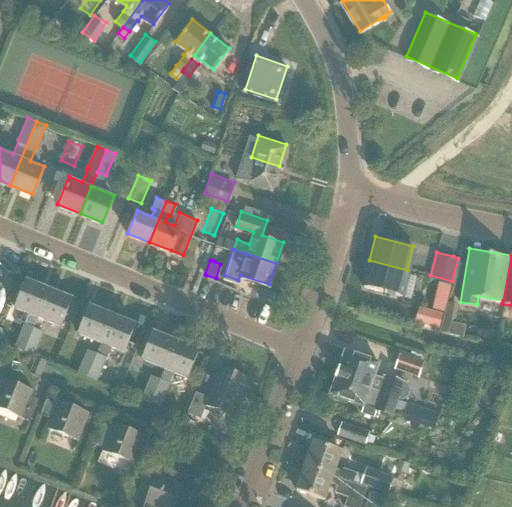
[(401,294),(407,270),(369,260),(363,284),(401,294)]
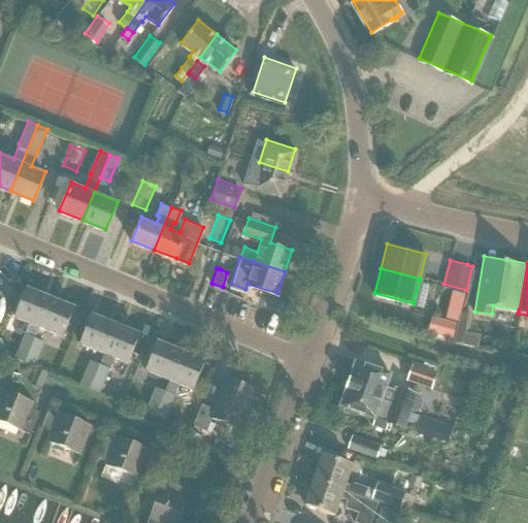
[(27,287),(15,315),(29,321),(15,355),(25,359),(34,335),(34,336),(39,325),(38,324),(51,296),(27,287)]
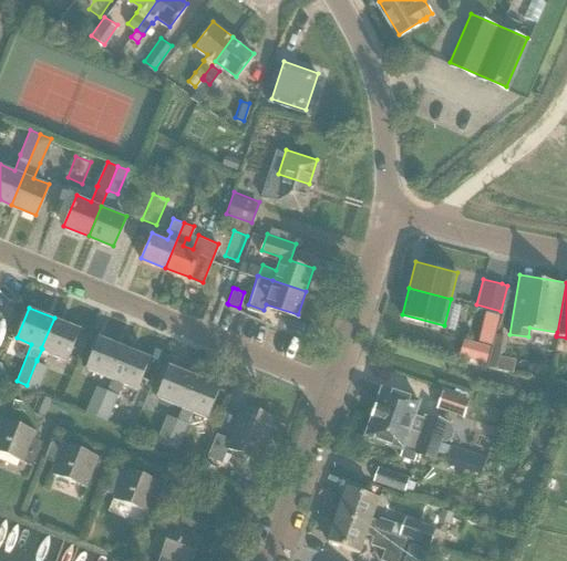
[(66,359),(79,328),(54,318),(41,347),(42,349),(66,359)]
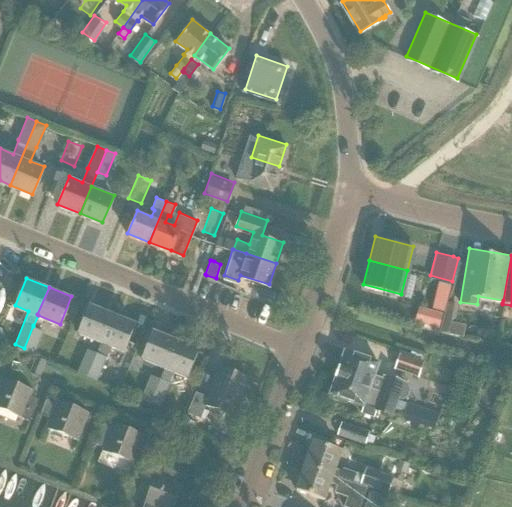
[(445,295),(434,292),(431,306),(445,309),(448,295),(445,295)]
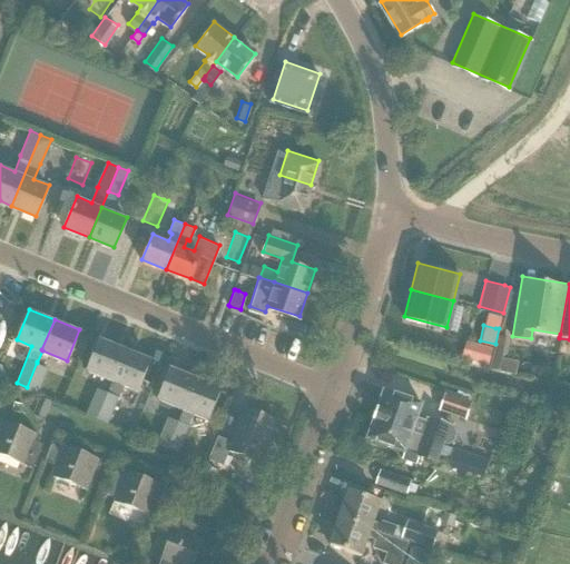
[(509,370),(512,353),(508,352),(502,350),(505,335),(500,334),(498,334),(495,343),(489,366),(491,366),(503,369),(509,370)]
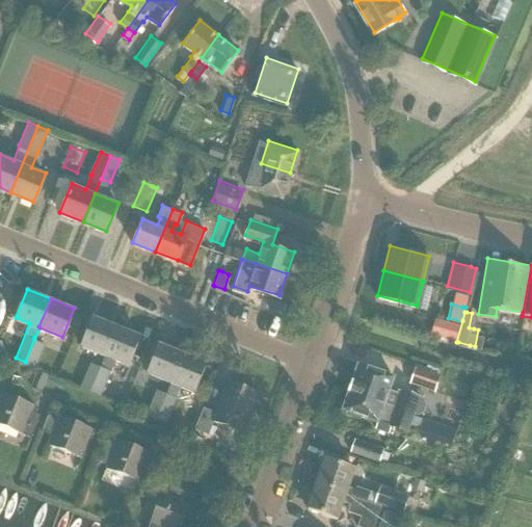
[(96,350),(104,353),(116,325),(92,315),(81,344),(96,350)]
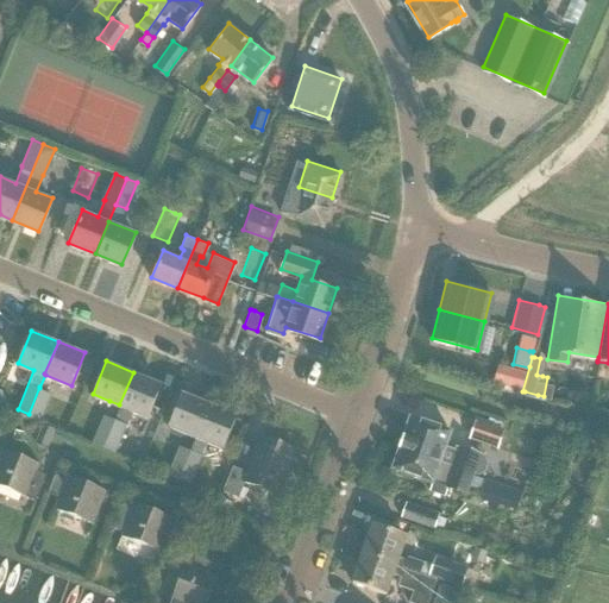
[(516,366),(497,362),(493,379),(521,388),(526,370),(516,366)]
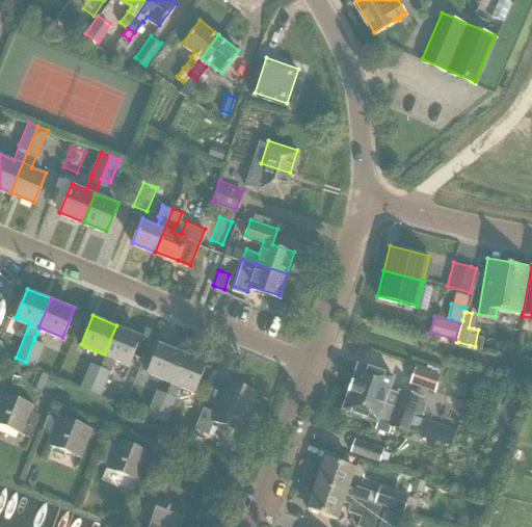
[(128,363),(139,335),(116,325),(104,353),(105,353),(101,364),(100,365),(90,389),(100,392),(109,369),(114,358),(128,363)]
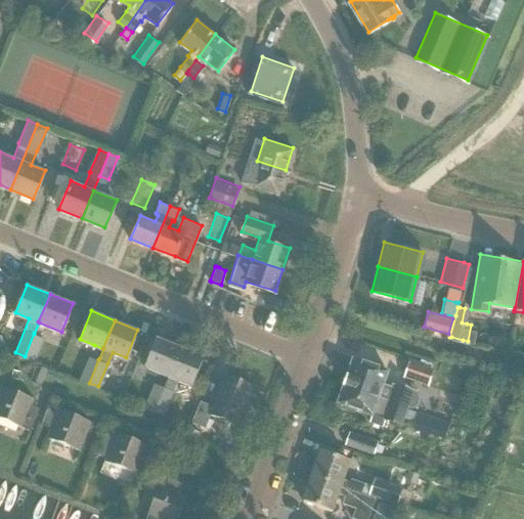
[(43,337),(34,334),(34,333),(25,356),(34,360),(43,337)]
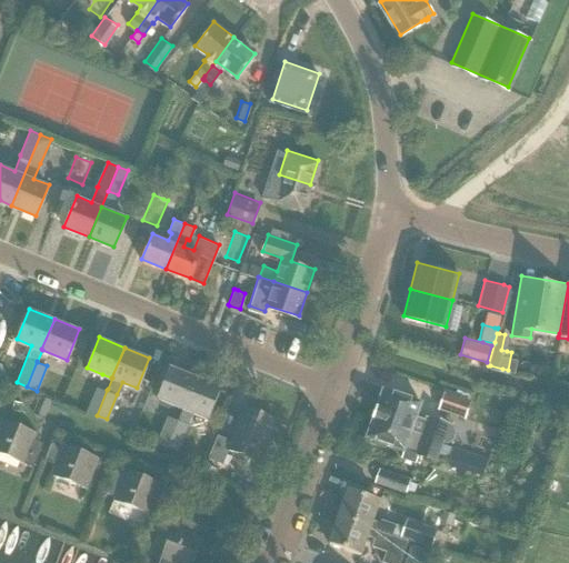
[(158,396),(182,406),(195,375),(170,365),(158,396)]
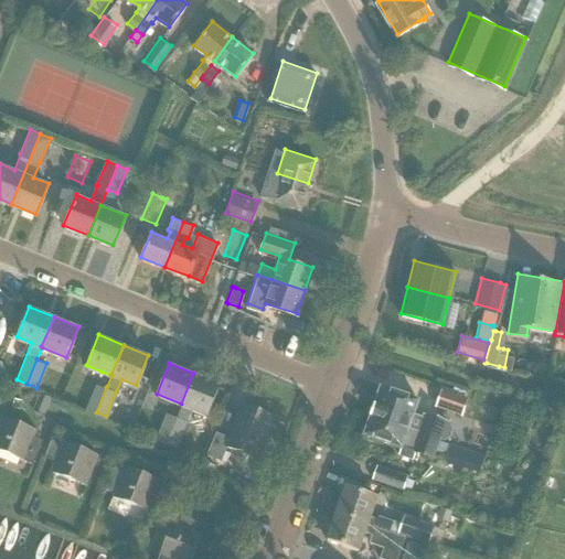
[(193,373),(181,404),(176,416),(177,416),(173,423),(167,440),(177,444),(191,408),(206,414),(219,384),(193,373)]
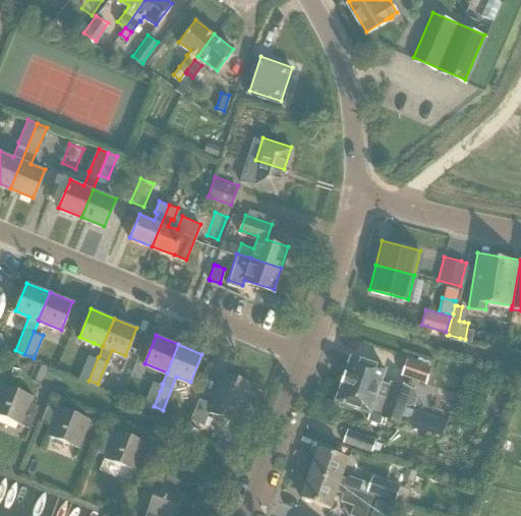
[(71,369),(78,350),(66,345),(59,364),(71,369)]
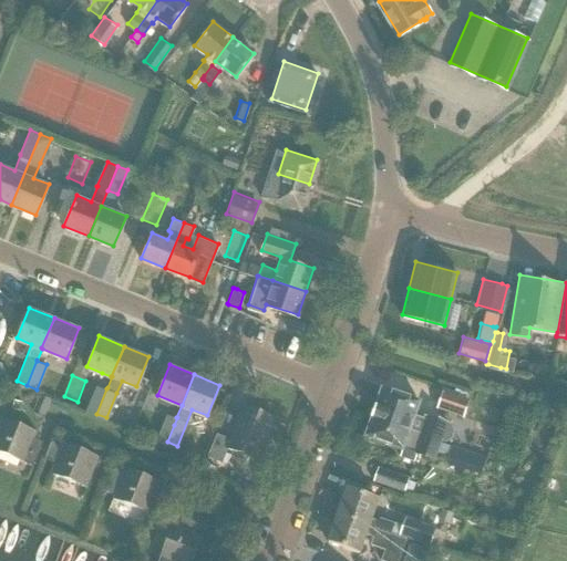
[(106,388),(107,387),(95,383),(85,409),(96,414),(106,388)]
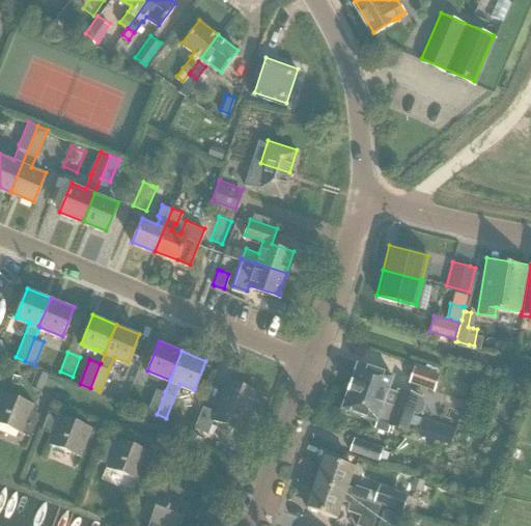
[(388,387),(393,374),(356,361),(350,381),(364,386),(362,392),(413,409),(418,411),(423,408),(425,400),(423,397),(396,388),(396,389),(388,387)]
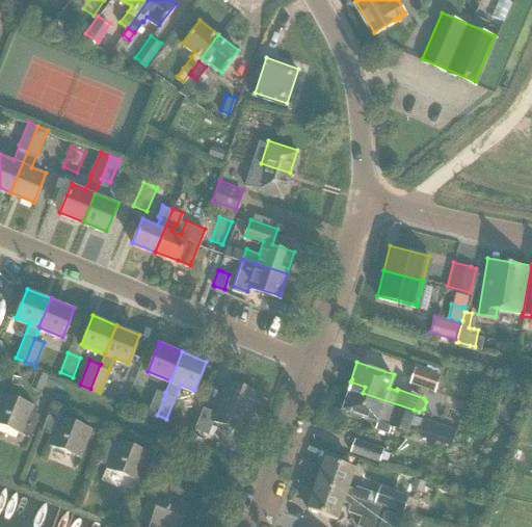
[(409,380),(434,389),(440,374),(415,365),(409,380)]
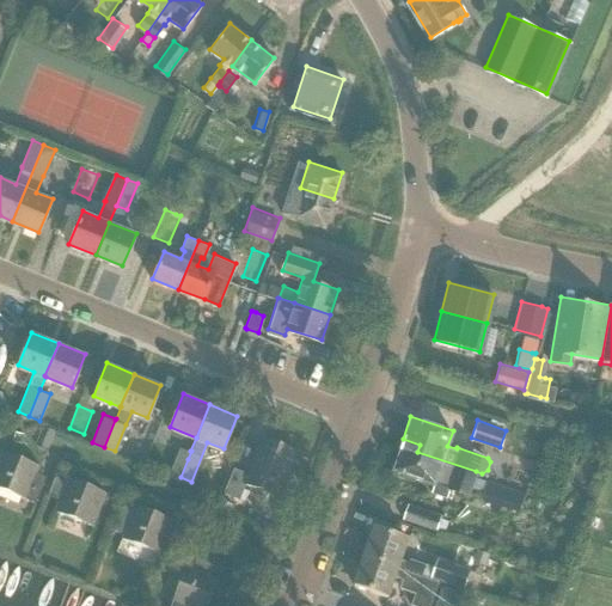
[(55,428),(42,423),(35,440),(35,441),(48,446),(55,428)]
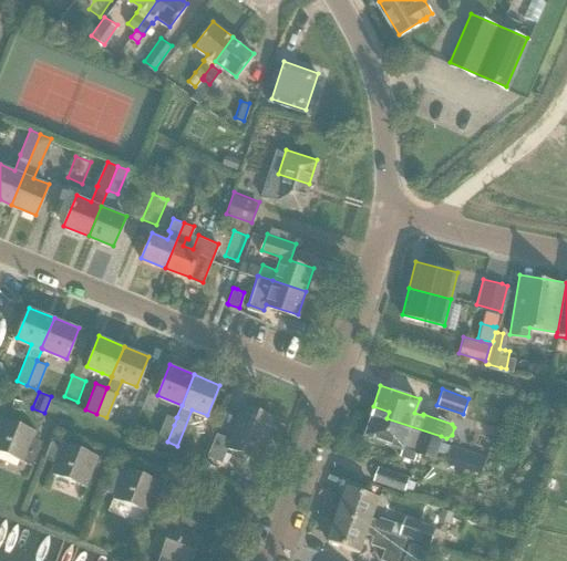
[(228,445),(258,457),(275,417),(244,404),(230,436),(216,430),(207,454),(222,459),(228,445)]
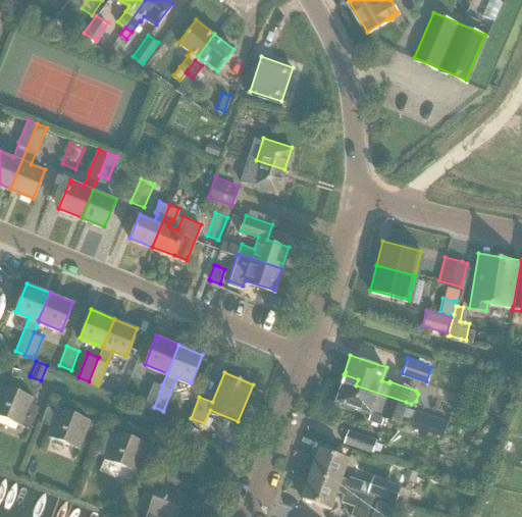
[(358,379),(344,374),(334,400),(370,412),(369,415),(378,418),(379,413),(383,414),(382,417),(400,422),(406,404),(406,402),(356,385),(358,379)]
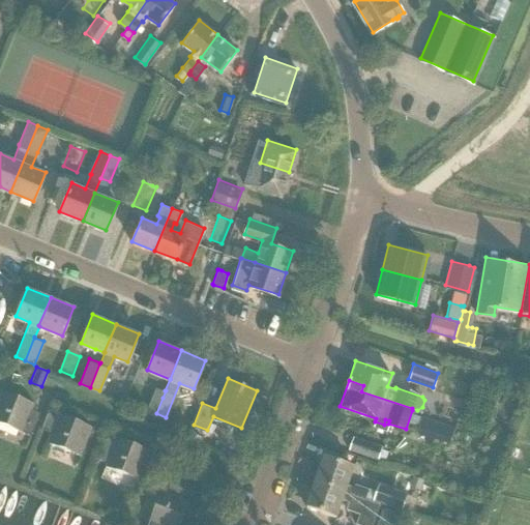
[(165,390),(155,386),(146,409),(156,413),(163,398),(166,390),(165,390)]
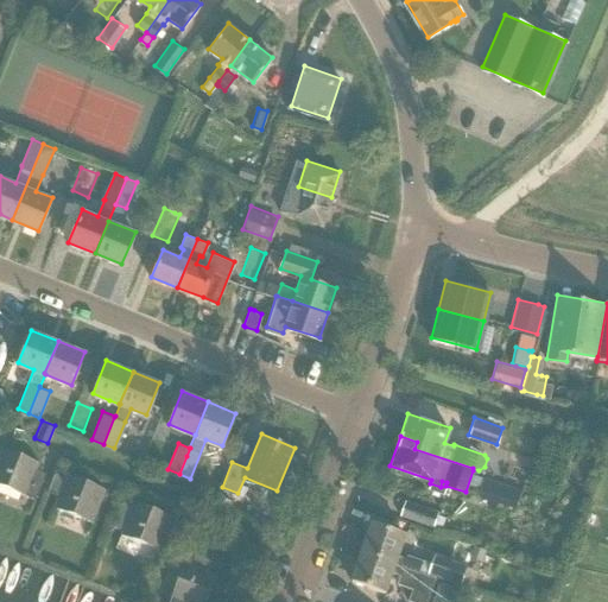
[(0,449),(0,482),(26,493),(39,461),(2,445),(0,449)]
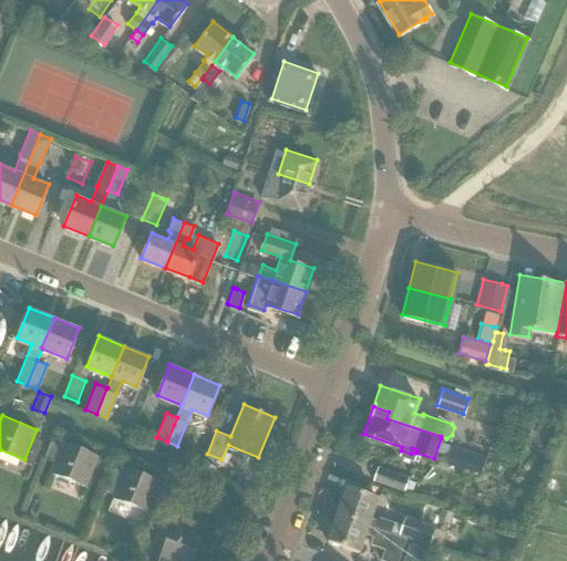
[(55,459),(51,470),(86,485),(99,454),(52,435),(44,455),(55,459)]
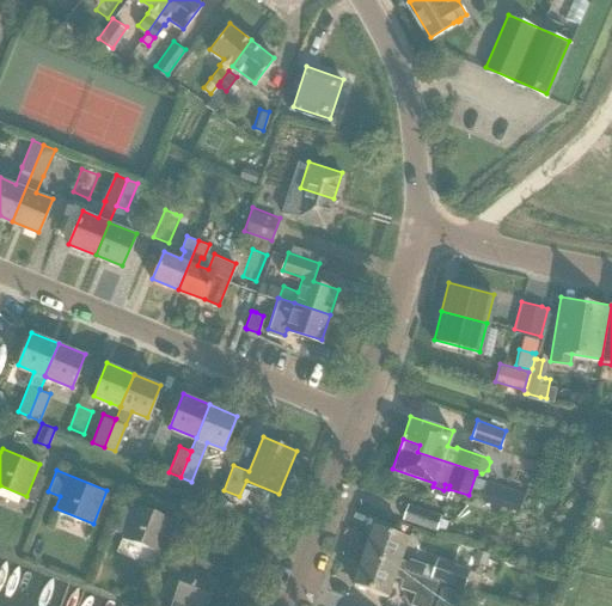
[(482,476),(476,473),(471,487),(482,490),(487,478),(487,477),(482,476)]
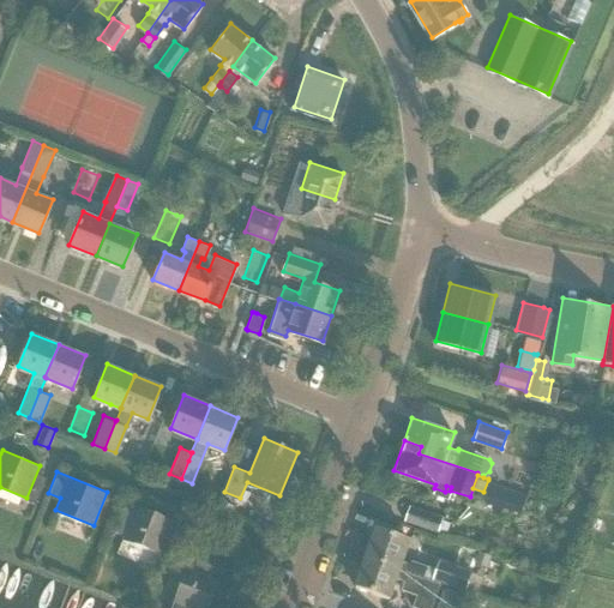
[(524,491),(488,479),(482,498),(518,510),(524,491)]
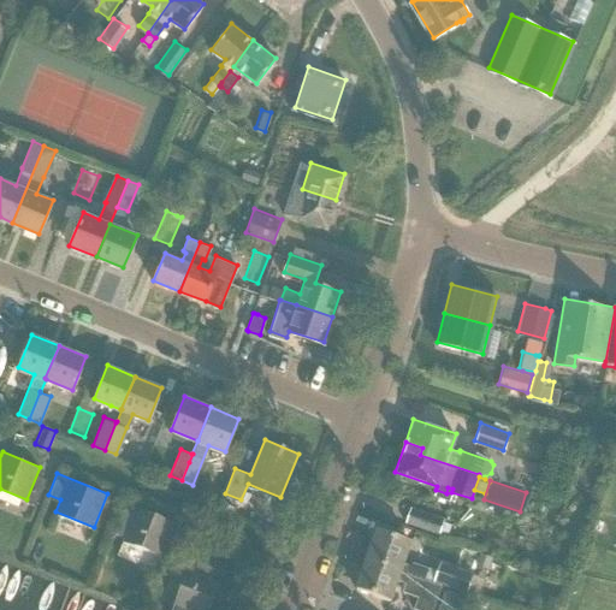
[(444,516),(410,504),(404,520),(438,532),(439,531),(446,533),(450,521),(443,519),(444,516)]
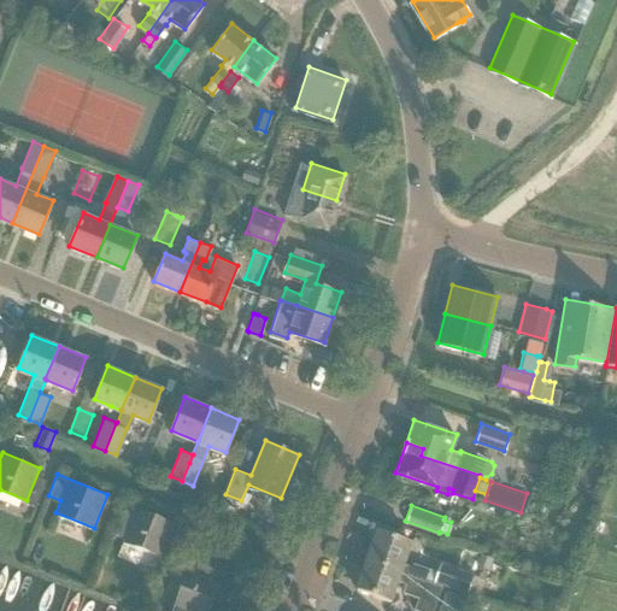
[(124,535),(123,540),(160,554),(174,522),(136,506),(134,510),(125,506),(115,530),(124,535)]
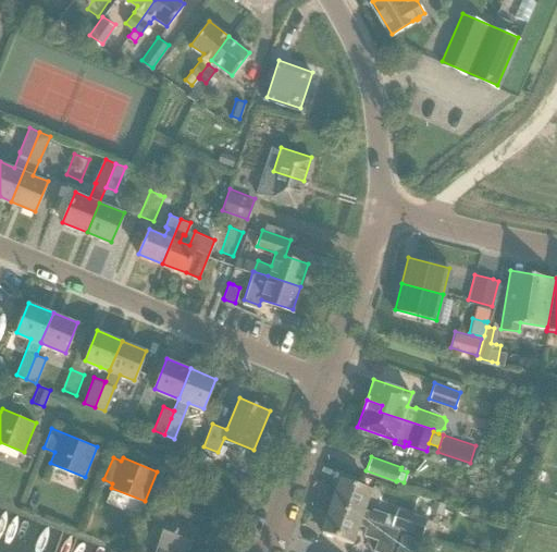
[(371,489),(341,477),(331,504),(384,523),(388,513),(373,507),(372,510),(364,507),(371,489)]
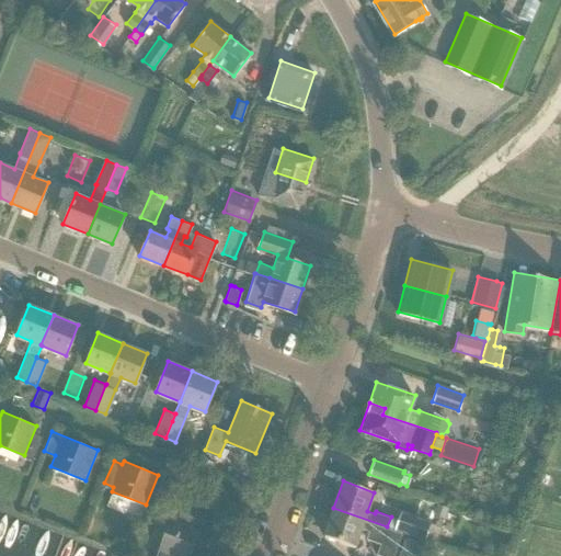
[(208,512),(183,501),(178,515),(203,525),(208,512)]
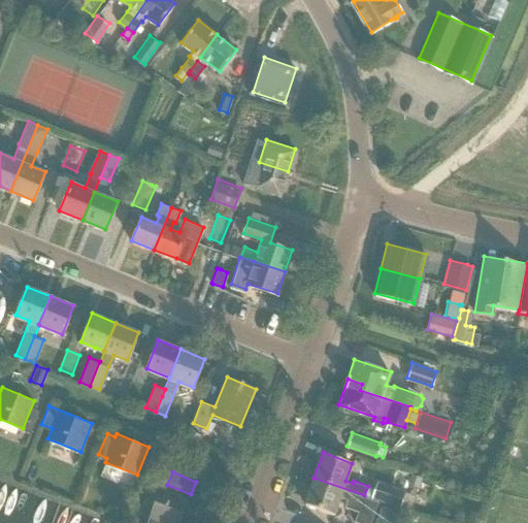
[(421,476),(410,471),(407,482),(418,486),(422,476),(421,476)]
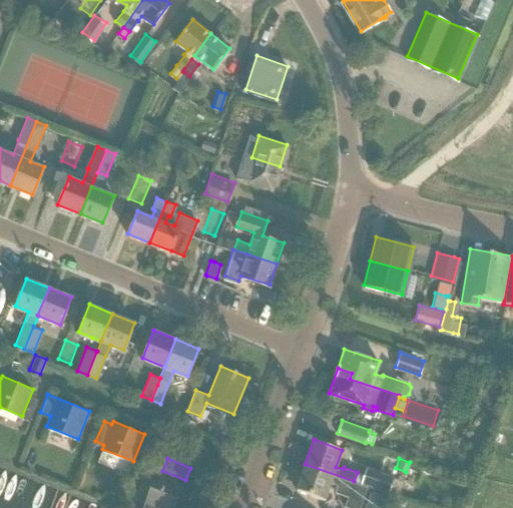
[(359,507),(367,486),(354,481),(305,464),(297,488),(325,498),(331,481),(338,483),(335,490),(348,495),(345,505),(354,507),(359,507)]
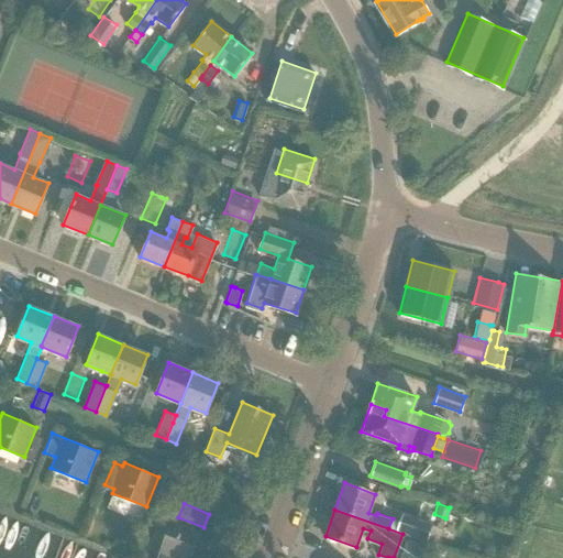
[(432,523),(403,512),(396,529),(426,540),(432,523)]
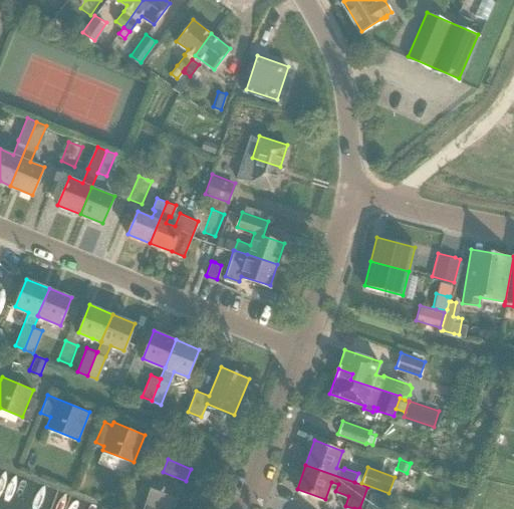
[(144,504),(157,508),(173,508),(184,483),(157,472),(144,504)]
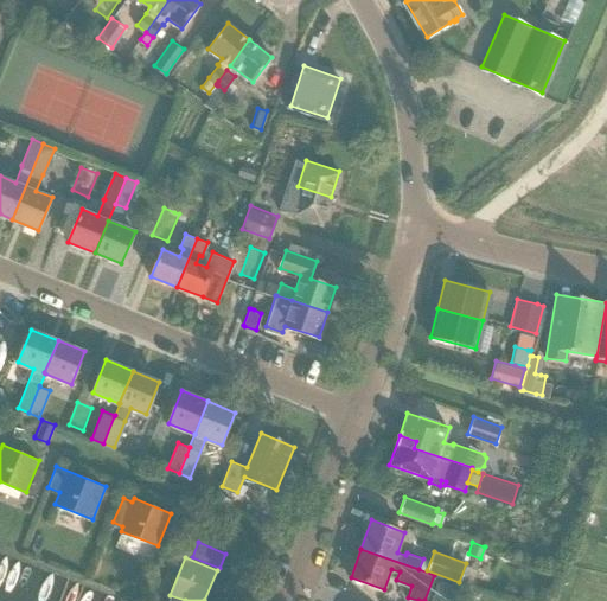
[(447,600),(453,582),(439,577),(432,600),(447,600)]
